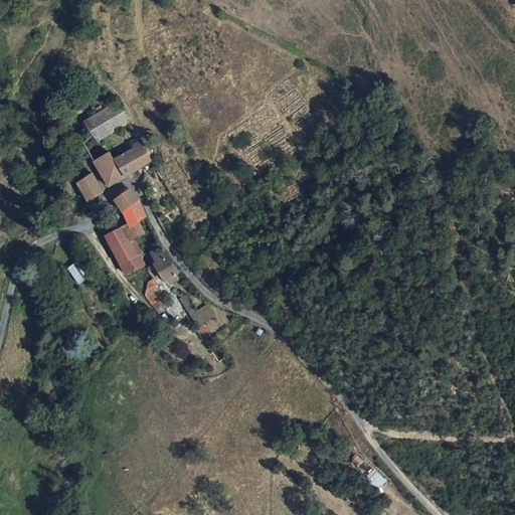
[(82,121),(94,134),(129,115),(122,102),(82,121)]
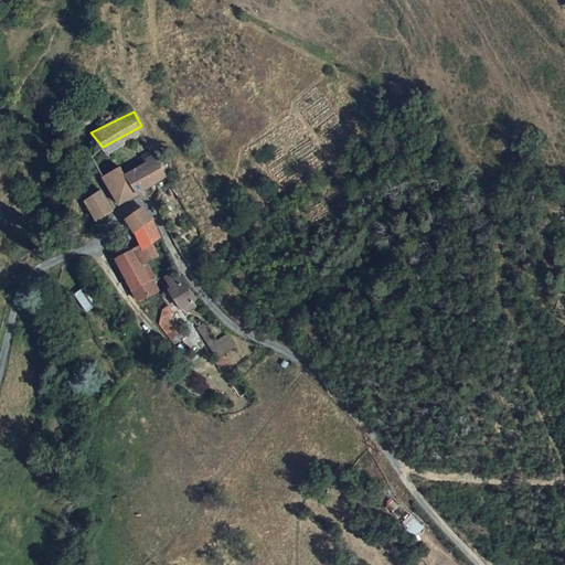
[(103,177),(118,204),(147,189),(168,178),(158,157),(125,174),(121,166),(103,177)]
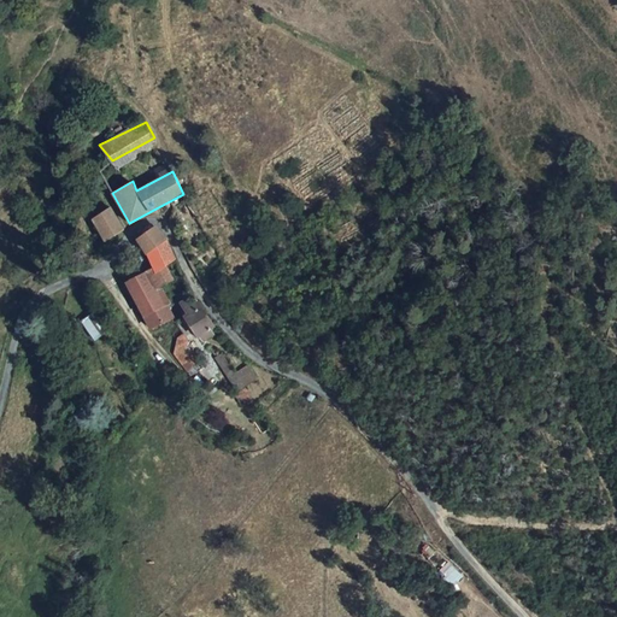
[(90,216),(104,238),(123,227),(110,206),(90,216)]
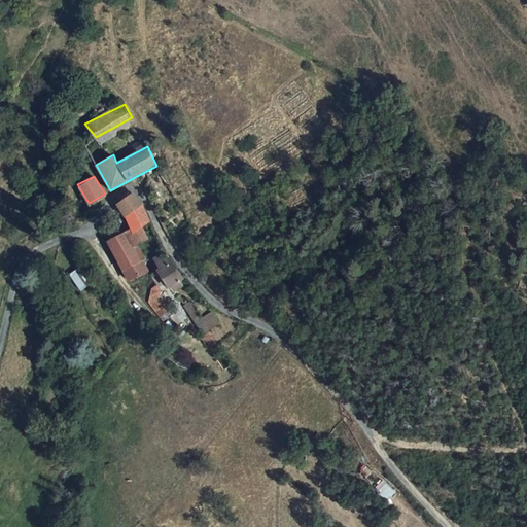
[(125,217),(142,206),(143,204),(133,194),(116,205),(125,217)]
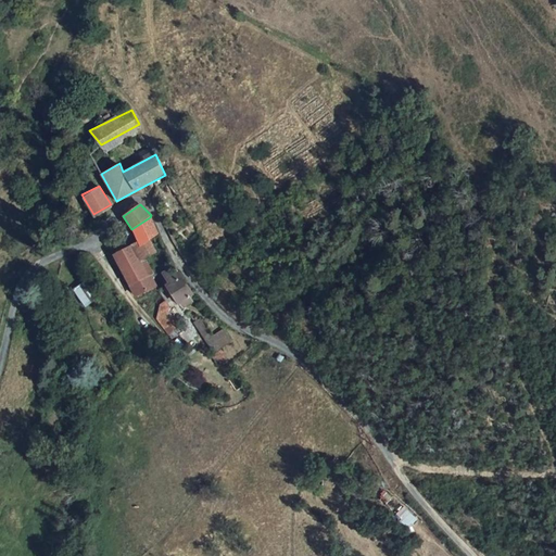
[(150,217),(131,229),(136,241),(112,252),(129,283),(131,283),(135,293),(154,285),(149,275),(146,275),(136,256),(152,249),(147,236),(156,230),(150,217)]
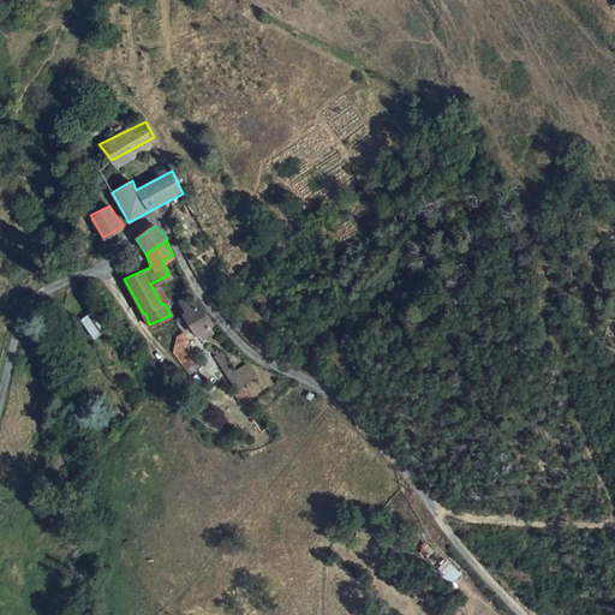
[(215,328),(207,315),(201,304),(197,306),(192,299),(184,304),(189,315),(185,318),(201,339),(215,328)]
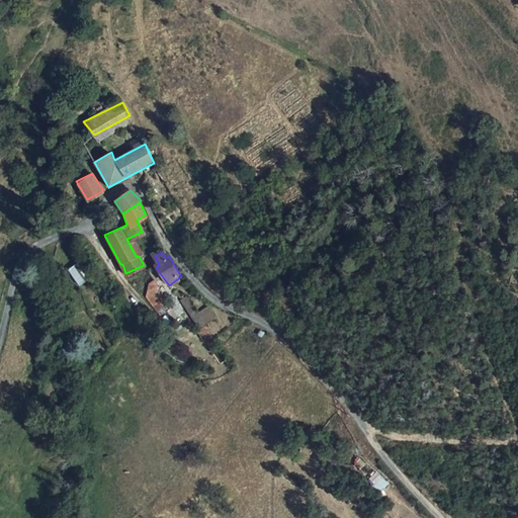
[(80,285),(91,279),(80,263),(70,270),(80,285)]
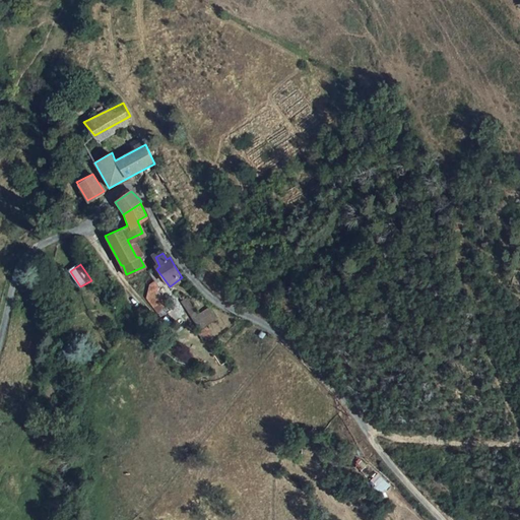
[(156,286),(148,300),(158,315),(170,307),(159,293),(163,290),(158,283),(156,286)]
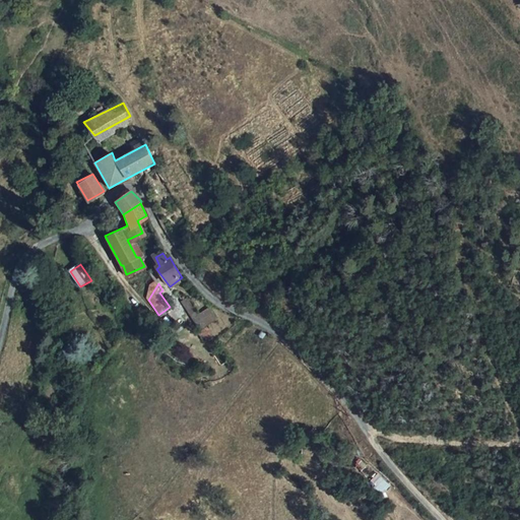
[(204,316),(192,303),(186,308),(209,333),(206,336),(212,344),(221,336),(213,327),(221,319),(212,308),(204,316)]
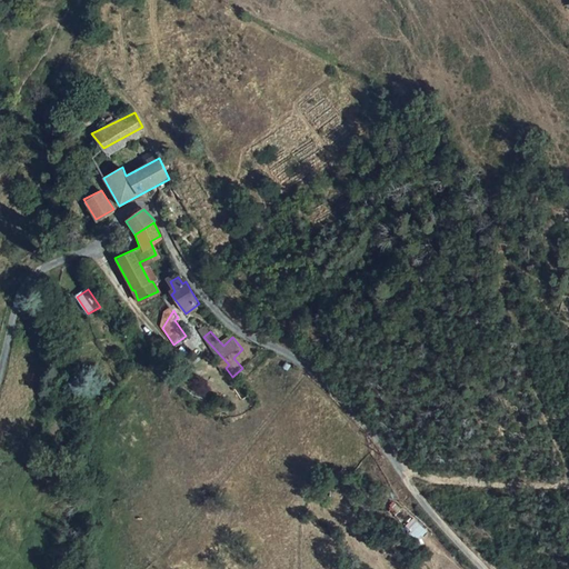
[(418,540),(428,532),(418,518),(408,526),(418,540)]
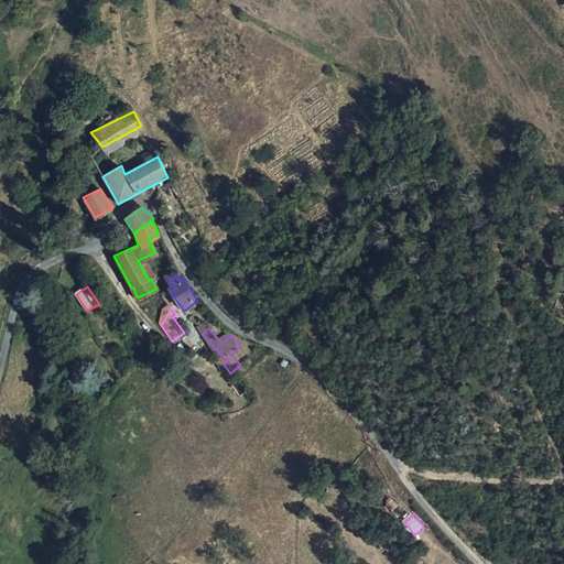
All buildings are outlined.
